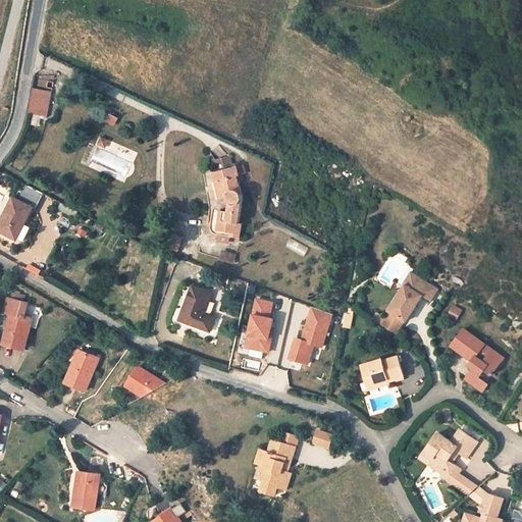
[(51,92),(33,89),(28,114),(46,117),(51,92)]
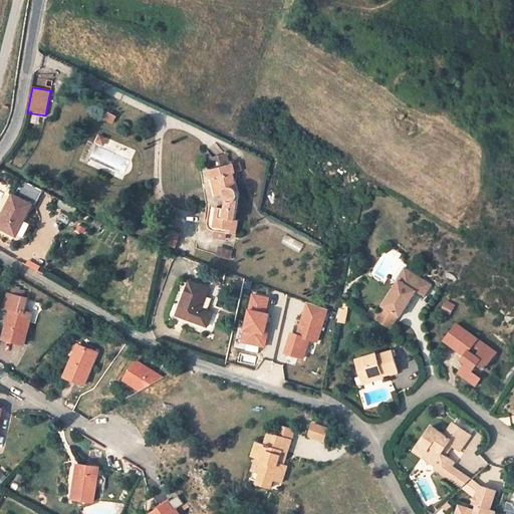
[(113,123),(117,115),(107,110),(103,119),(113,123)]
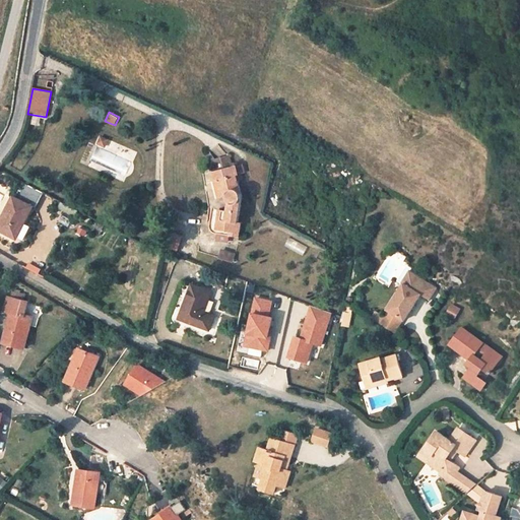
[(100,135),(96,145),(106,148),(110,139),(100,135)]
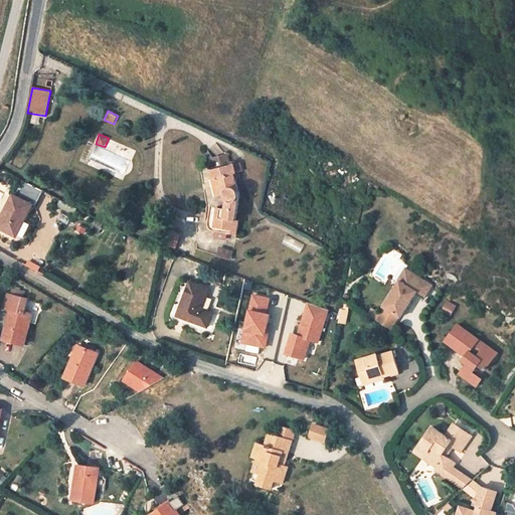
[(215,169),(210,170),(217,196),(223,195),(225,199),(226,201),(225,209),(217,207),(209,206),(207,224),(208,226),(209,229),(212,231),(236,235),(238,220),(236,220),(238,199),(239,196),(239,194),(234,174),(236,174),(234,164),(230,165),(227,155),(222,157),(213,160),(215,169)]
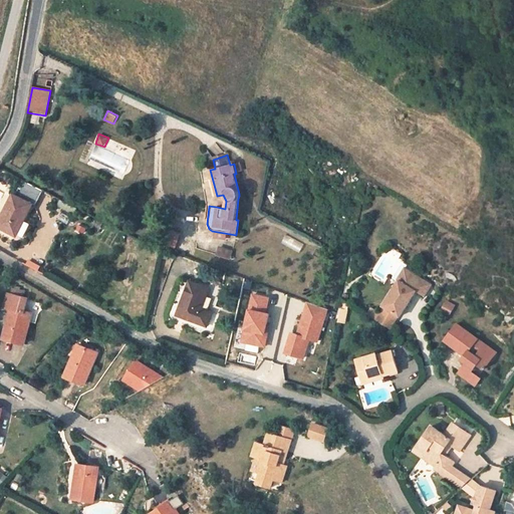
[(239,162),(234,164),(236,174),(242,172),(239,162)]
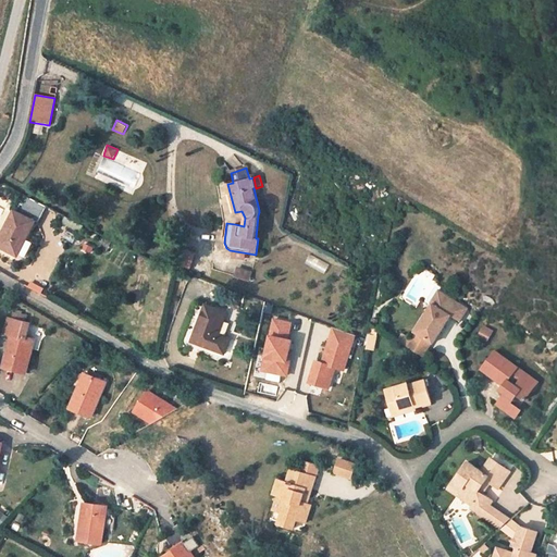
[(47,207),(24,195),(15,212),(34,222),(38,223),(47,207)]
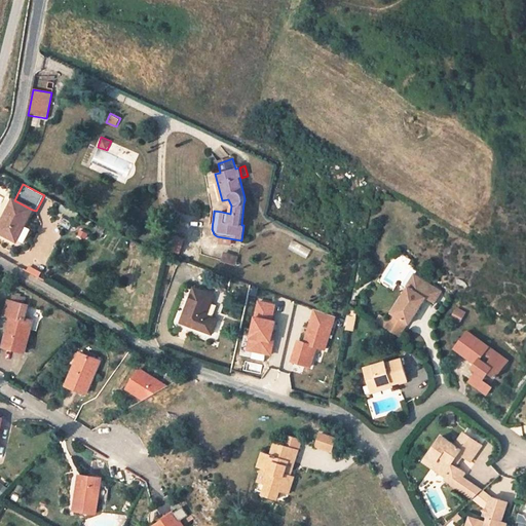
[(14,200),(12,199),(0,224),(0,233),(15,241),(32,210),(14,200)]
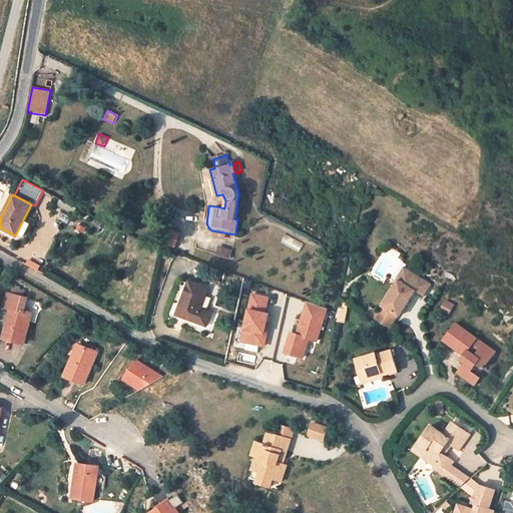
[(61,198),(57,204),(74,213),(77,207),(61,198)]
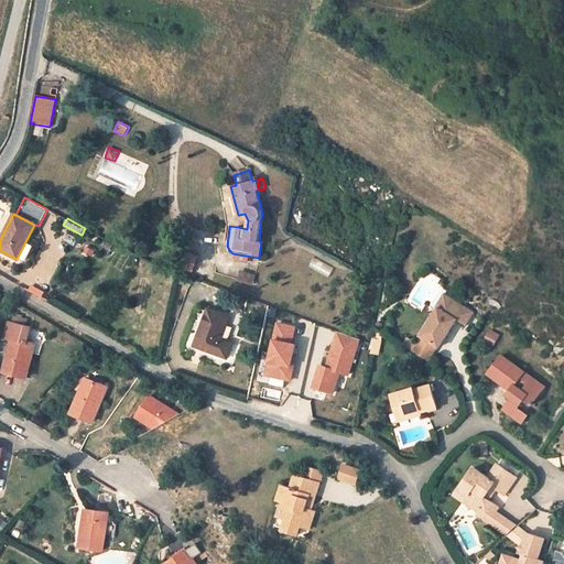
[(111,246),(106,242),(102,251),(108,253),(111,246)]
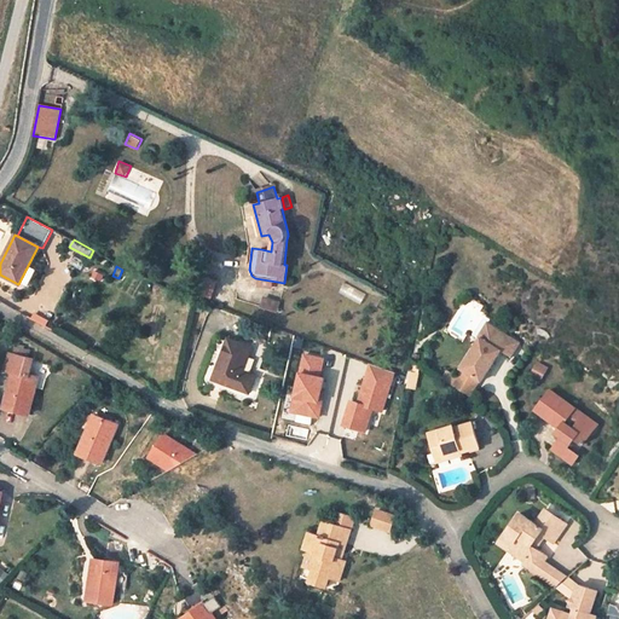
[(340,293),(362,305),(366,294),(345,283),(340,293)]
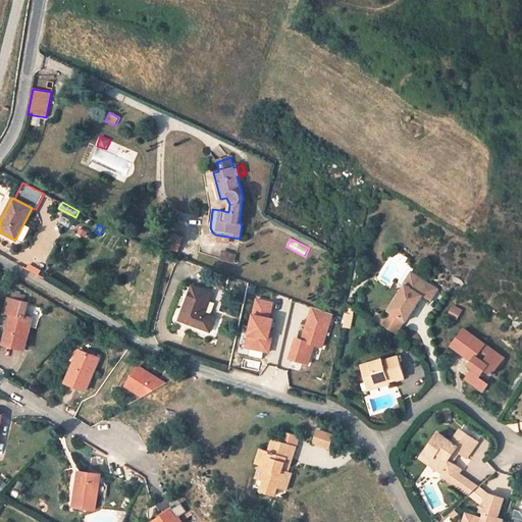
[(223,250),(221,260),(236,263),(238,253),(223,250)]
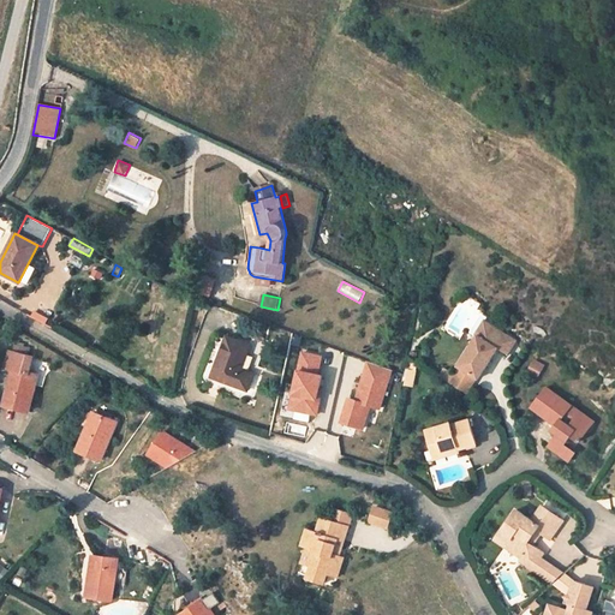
[(489,318),(483,315),(472,330),(478,335),(483,338),(491,324),(488,321),(489,318)]
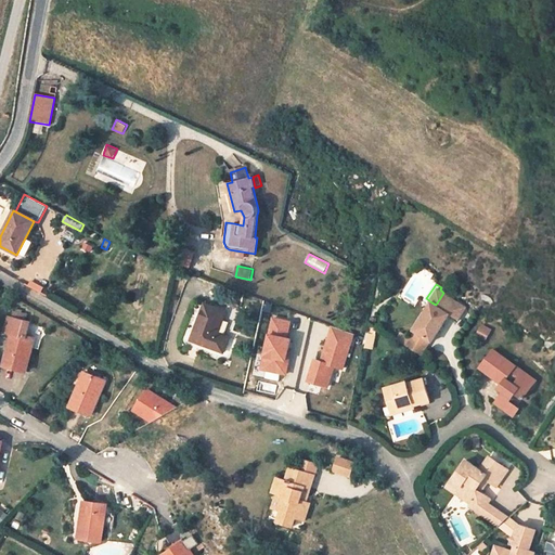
[(436,305),(431,302),(413,330),(415,331),(431,340),(449,315),(448,314),(456,300),(443,293),(436,305)]
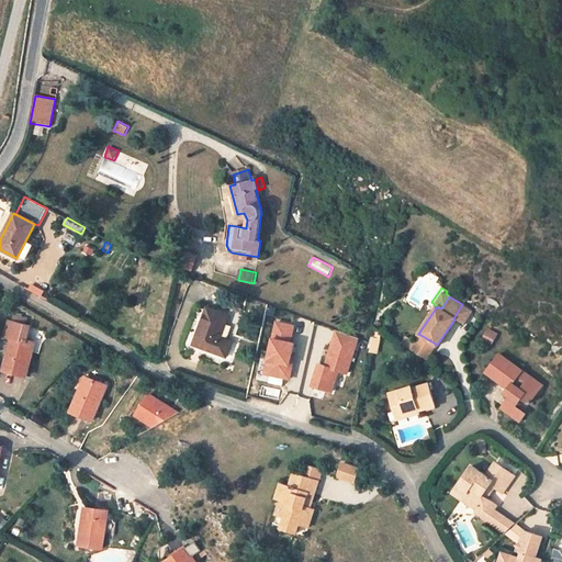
[(472,311),(462,304),(453,318),(454,319),(463,325),(472,311)]
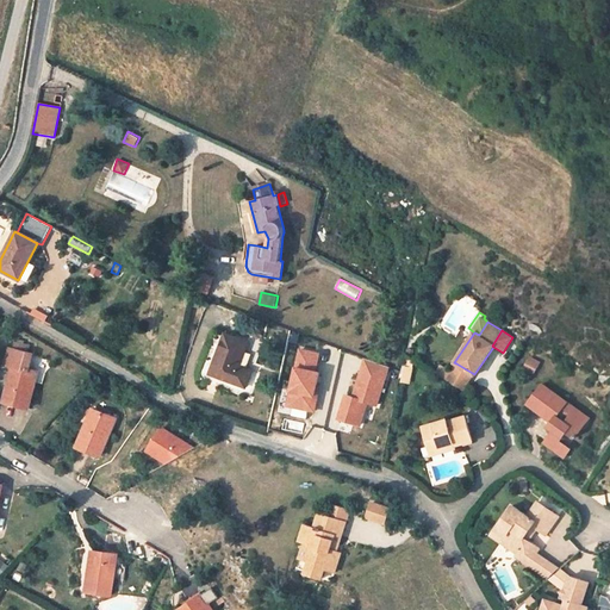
[(247,342),(225,334),(212,369),(223,373),(222,379),(244,386),(250,371),(238,367),(247,342)]
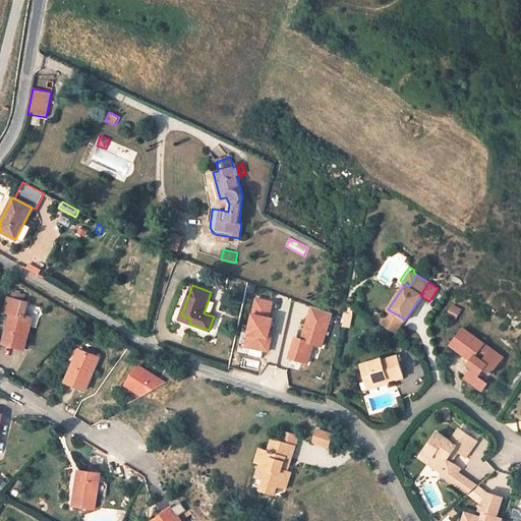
[(26,294),(13,291),(11,298),(24,301),(26,294)]
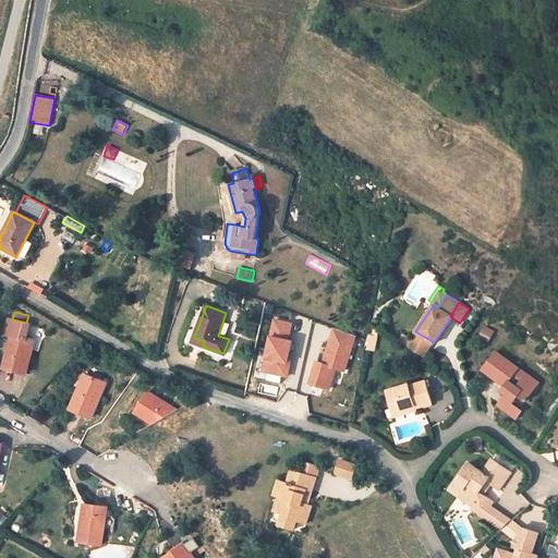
[(5,332),(11,335),(3,366),(27,372),(35,339),(27,337),(31,324),(26,323),(12,319),(9,318),(5,332)]
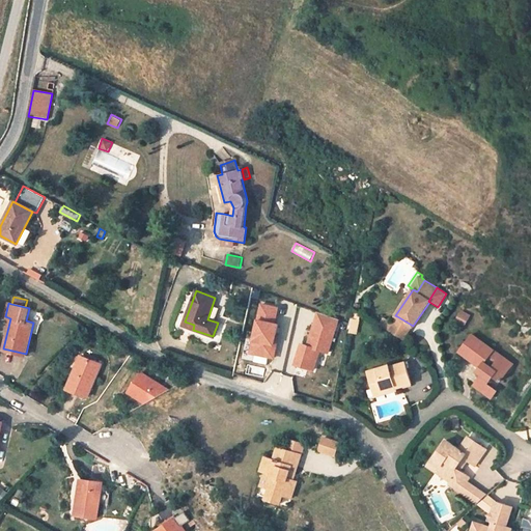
[(277,308),(259,304),(256,320),(255,320),(250,341),(251,342),(249,353),(272,358),(275,344),(273,343),(276,325),(274,325),(277,308)]
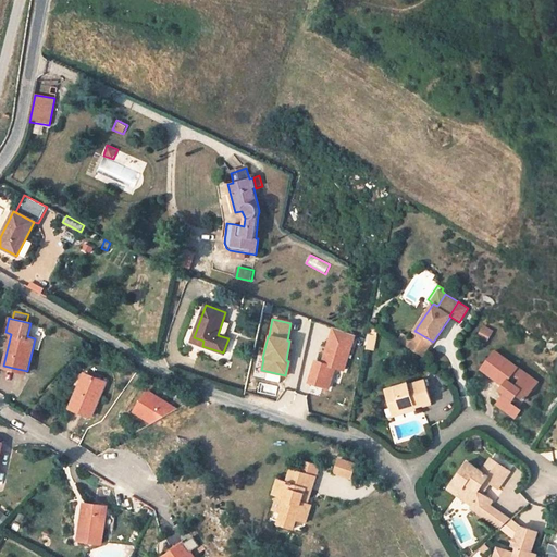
[(479,334),(490,339),(495,330),(484,324),(479,334)]
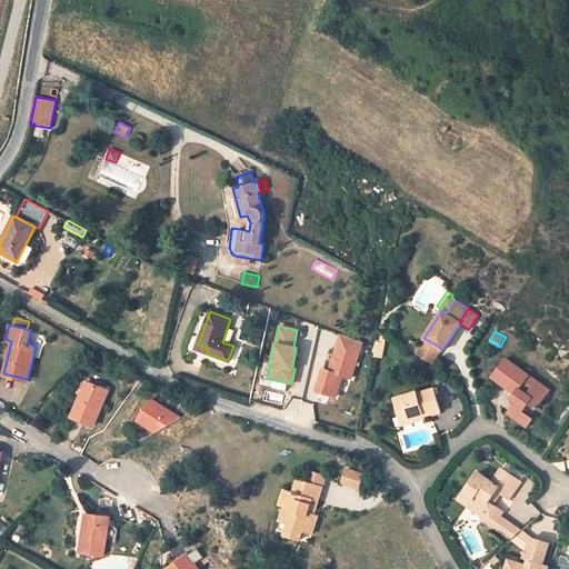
[(335,398),(342,377),(350,379),(362,343),(339,337),(328,371),(321,369),(315,391),(335,398)]
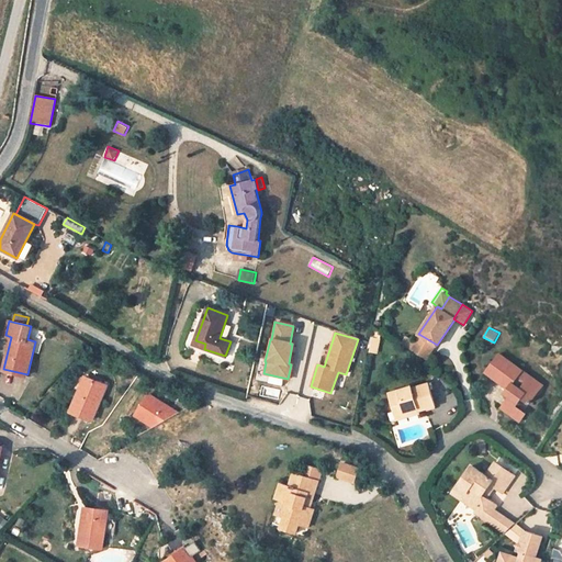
[(420,335),(408,353),(423,363),(436,344),(420,335)]
